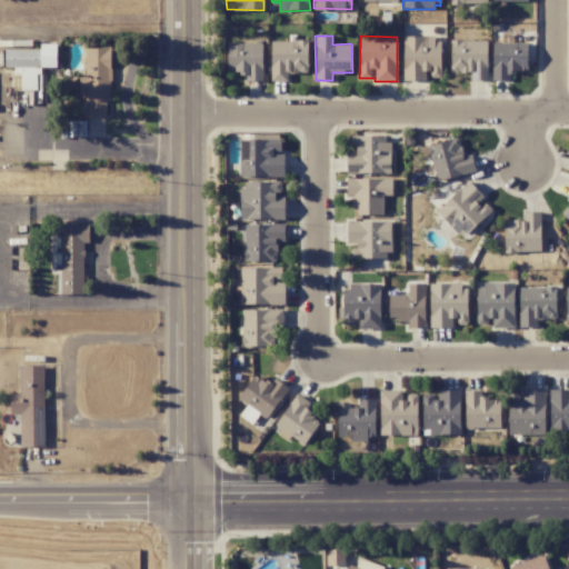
[(492,42),(492,80),(508,80),(508,72),(527,72),(527,43),(512,42),(512,36),(502,36),(502,42),(492,42)]
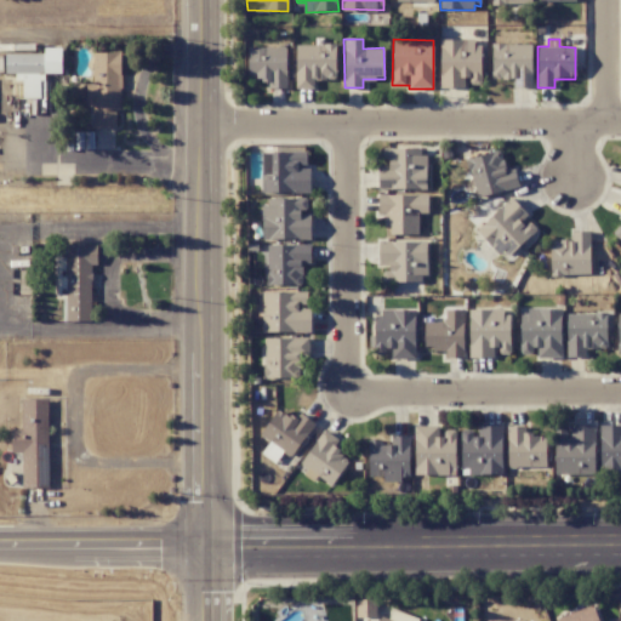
[(440,87),(466,87),(466,85),(482,84),(480,40),(439,41),(440,87)]
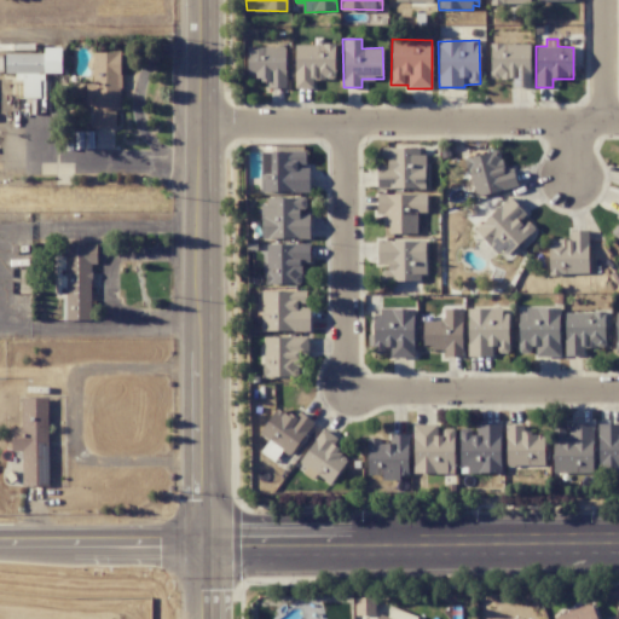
[(295,44),(295,88),(314,88),(314,80),(335,80),(335,45),(295,44)]
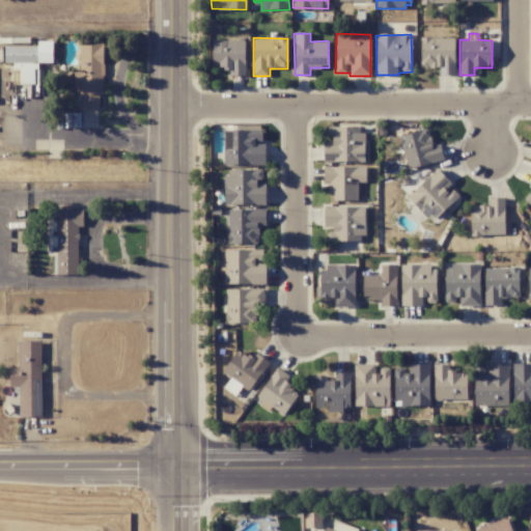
[(420,67),(440,67),(440,75),(454,75),(455,37),(421,37),(420,67)]
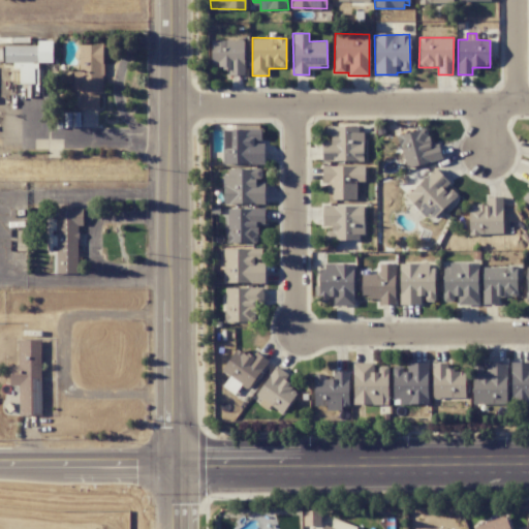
[(53,41),(38,40),(38,47),(5,45),(4,63),(12,63),(12,68),(19,68),(19,84),(35,84),(35,62),(53,63),(53,41)]
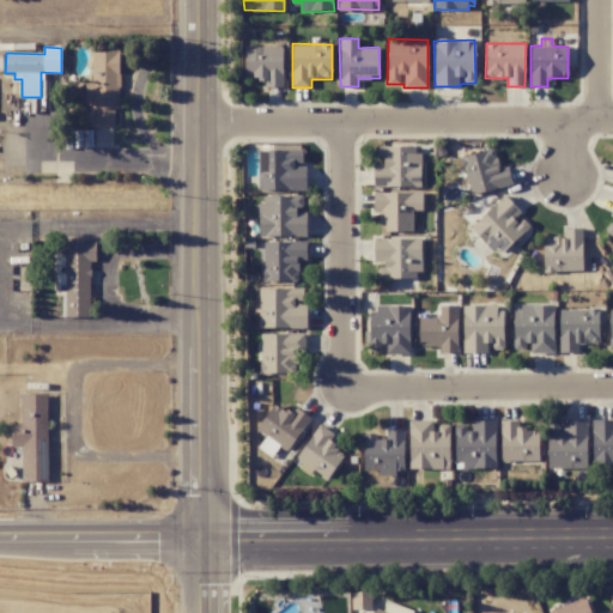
[(244,47),(246,79),(265,79),(265,87),(284,87),(283,47),(244,47)]
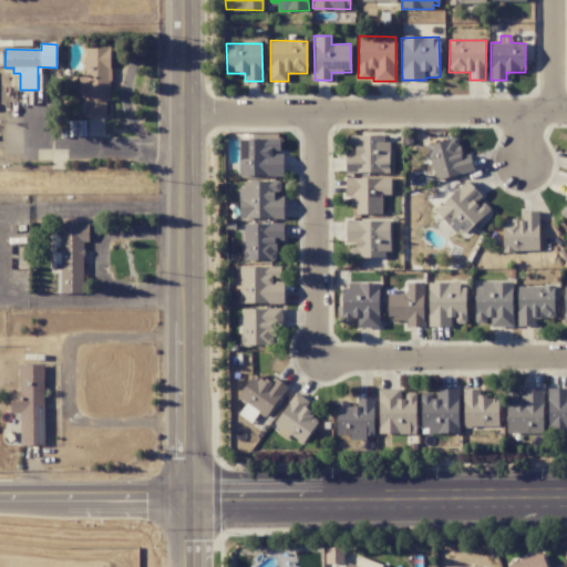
[(84,48),(85,76),(79,76),(79,98),(85,98),(85,117),(110,116),(109,48),(84,48)]
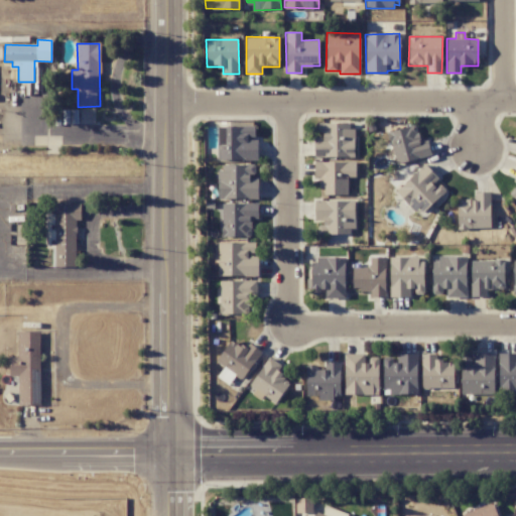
[(313,157),(354,157),(354,124),(316,123),(316,133),(323,133),(323,138),(314,138),(313,157)]
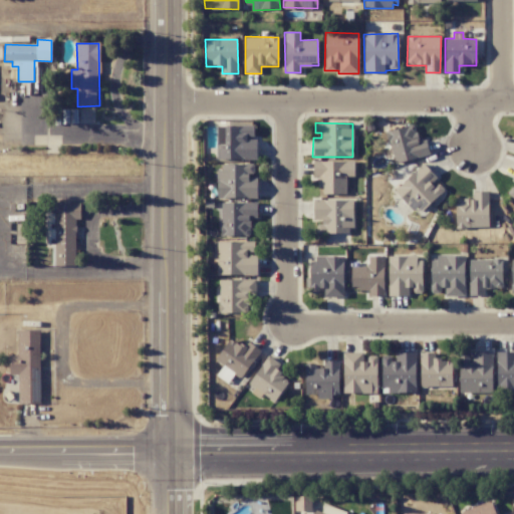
[(394,164),(430,156),(426,139),(418,141),(415,124),(387,132),(394,164)]
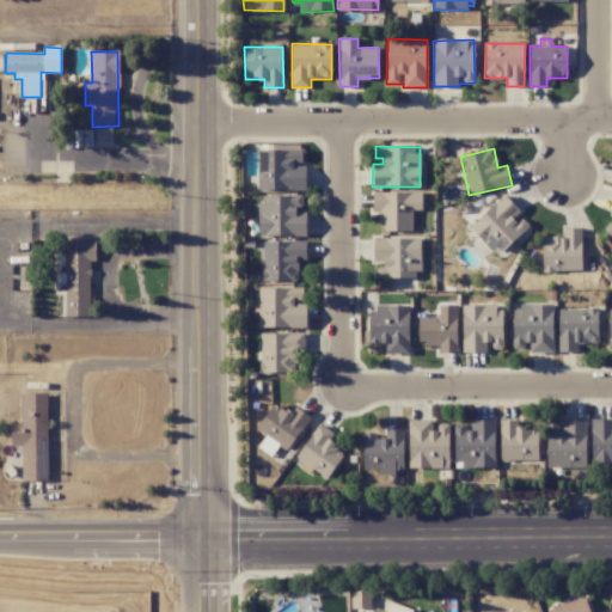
[(412,231),(412,210),(422,210),(422,191),(372,193),(373,210),(381,210),(381,231),(412,231)]
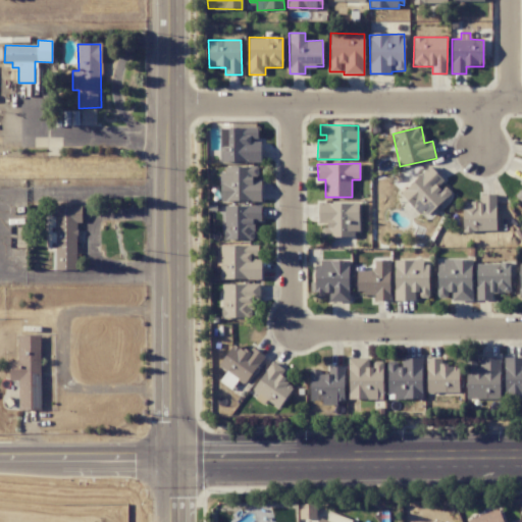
[(401,193),(426,222),(447,204),(444,200),(452,193),(445,185),(446,183),(430,166),(401,193)]
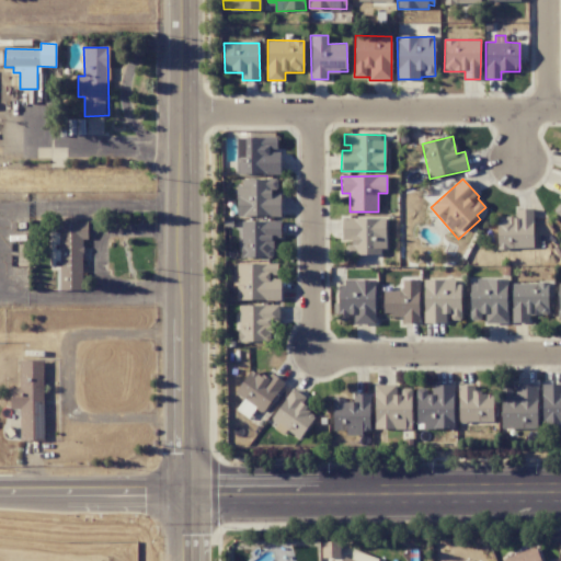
[(281,217),(281,192),(278,192),(278,180),(238,180),(238,217),(281,217)]
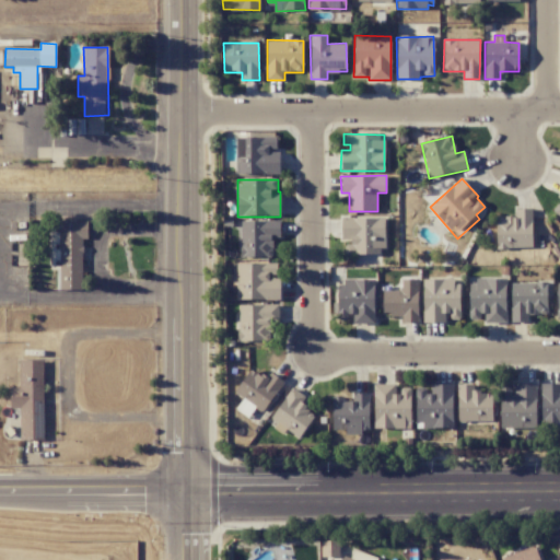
[(532,208),(515,209),(515,217),(496,217),(497,249),(533,248),(532,208)]
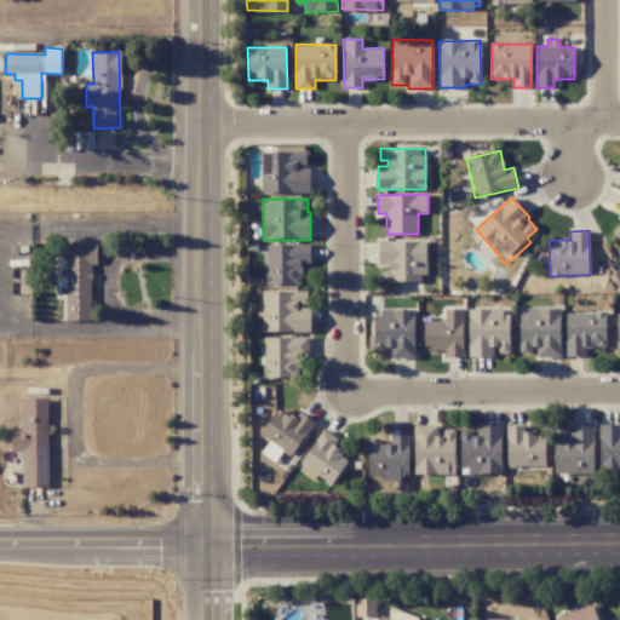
[(378,267),(382,267),(382,281),(425,282),(426,241),(378,240),(378,267)]
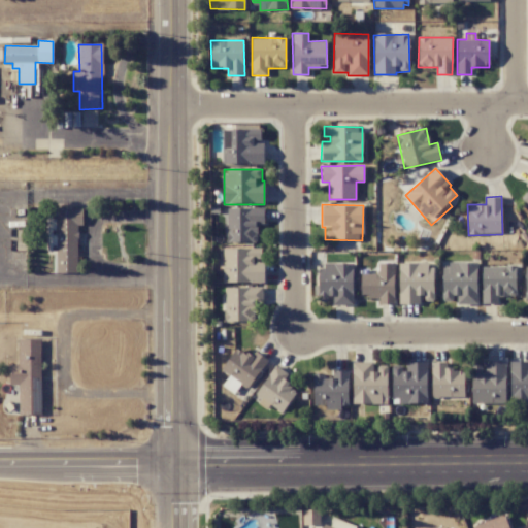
[(227,207),(226,242),(257,243),(258,224),(264,224),(264,208),(227,207)]
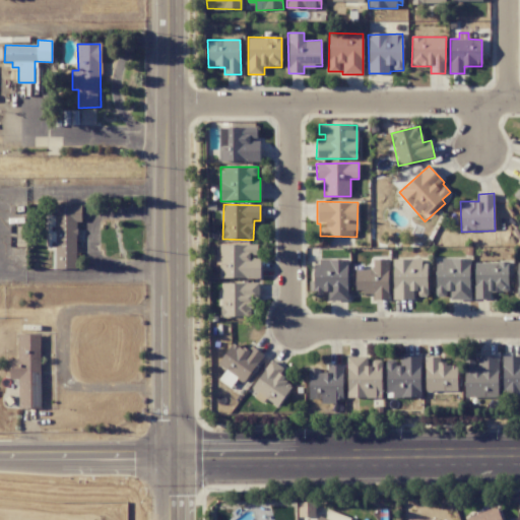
[(55,269),(76,269),(76,221),(81,221),(81,205),(55,205),(55,269)]
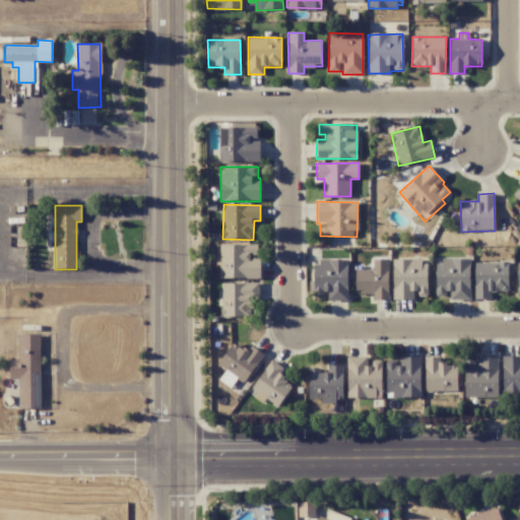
[(257,245),(219,245),(218,278),(260,278),(260,257),(257,257),(257,245)]
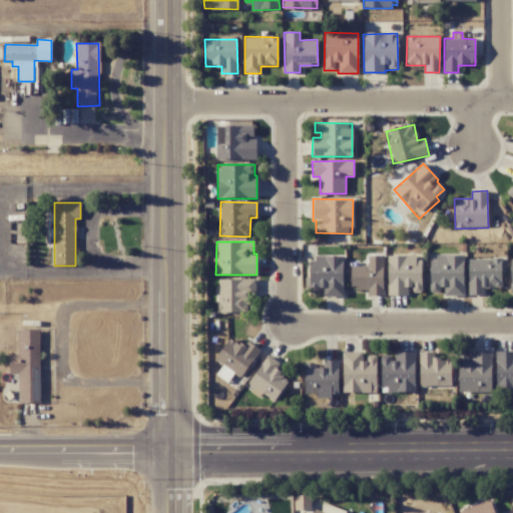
[(343,255),(310,255),(311,294),(319,294),(319,289),(324,289),(324,297),(344,297),(343,255)]
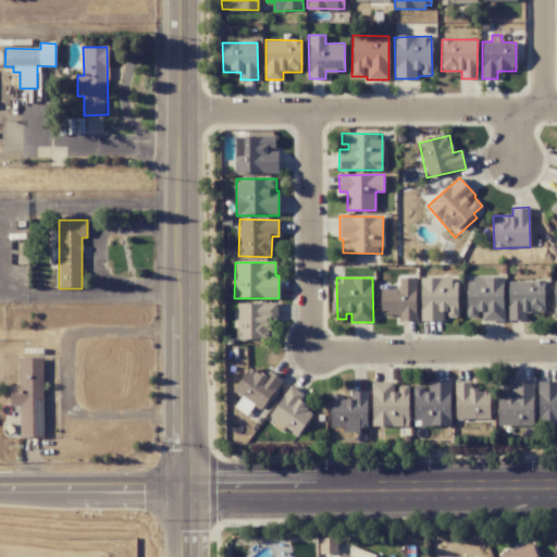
[(381,288),(381,313),(399,313),(399,321),(416,321),(417,277),(399,277),(399,289),(381,288)]
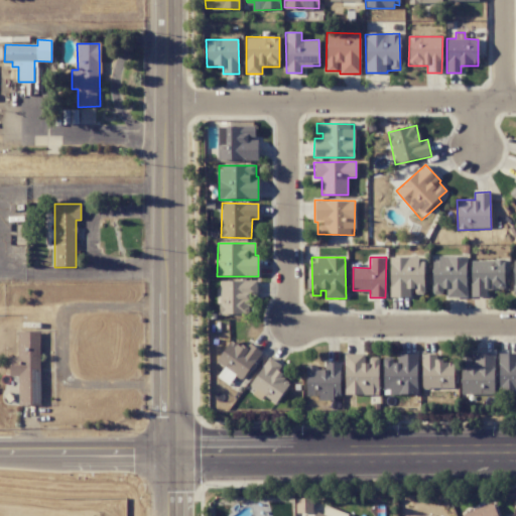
[(390,297),(412,297),(412,294),(424,294),(423,257),(389,257),(390,297)]
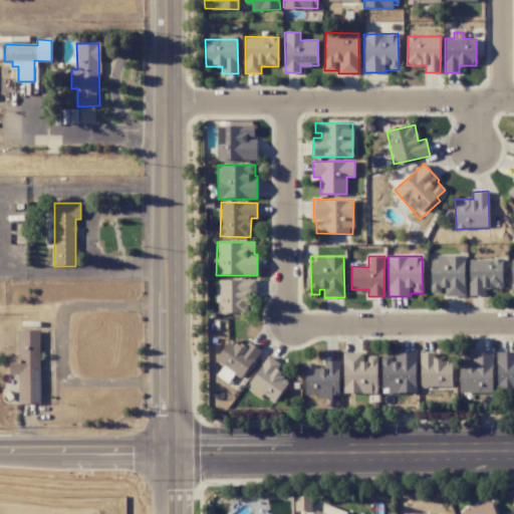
[(443,296),(465,296),(465,257),(431,256),(430,293),(443,293),(443,296)]
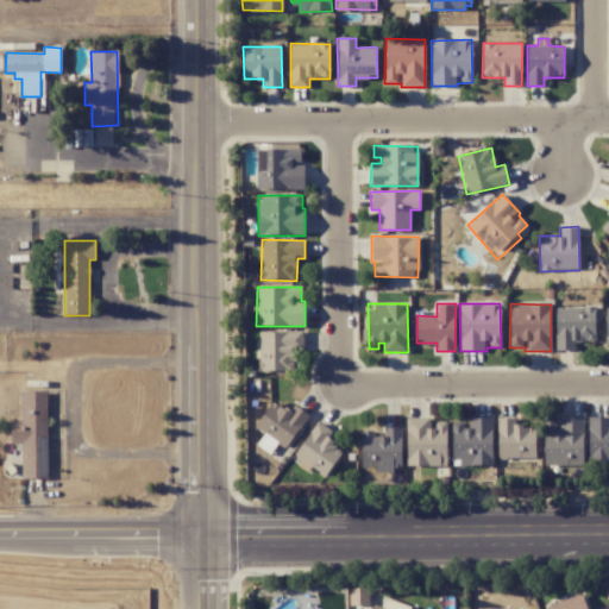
[(554,307),(556,351),(573,350),(573,341),(596,341),(595,307),(554,307)]
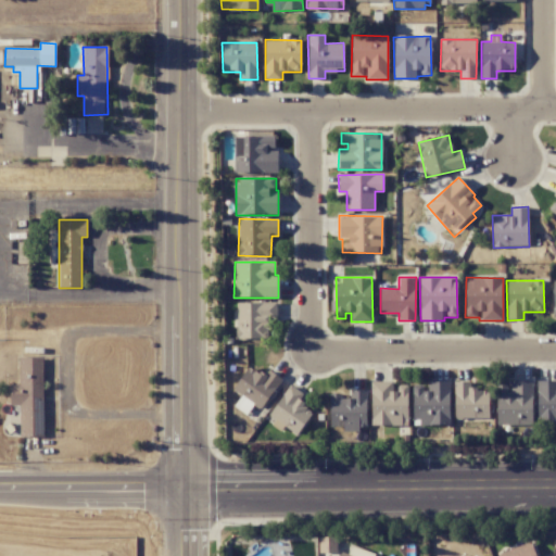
[(236,303),(237,340),(267,339),(266,320),(277,320),(277,302),(236,303)]
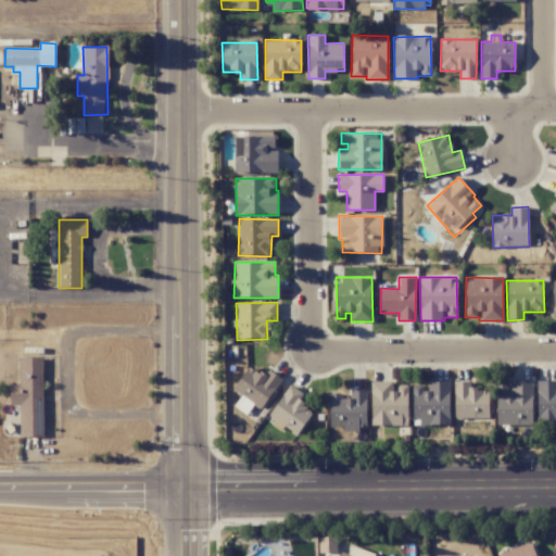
[(43,436),(42,357),(19,357),(19,384),(9,386),(10,406),(20,406),(20,437),(43,436)]
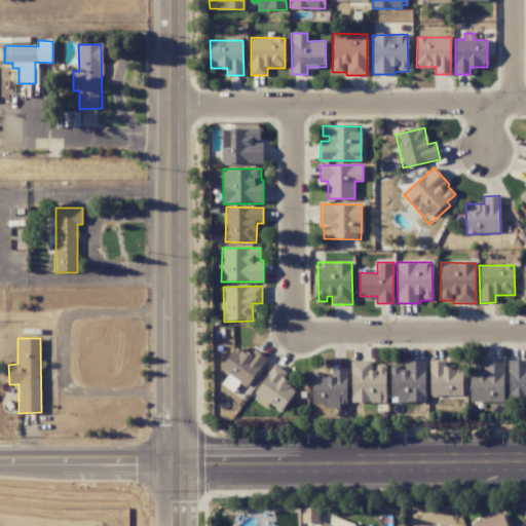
[(221,368),(228,374),(221,384),(232,391),(238,382),(247,387),(266,359),(252,348),(247,355),(235,347),(221,368)]
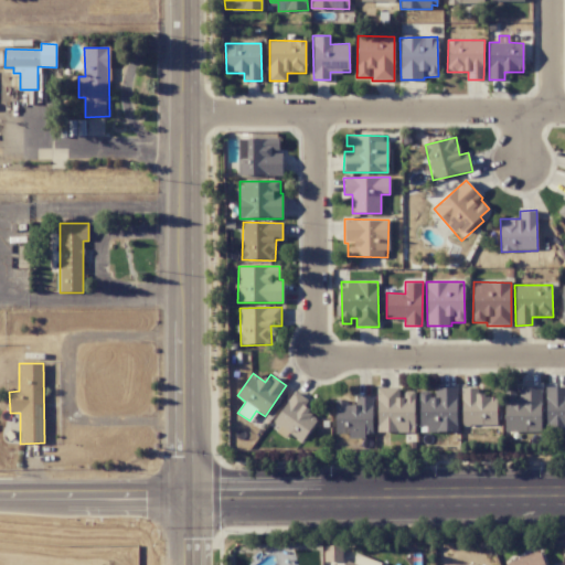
[(497,425),(497,395),(481,396),(481,386),(461,386),(461,425),(497,425)]
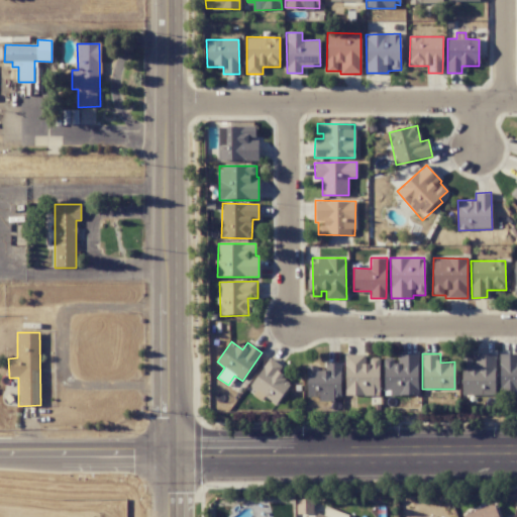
[(495,353),(474,354),(474,357),(462,357),(463,396),(496,395),(495,353)]
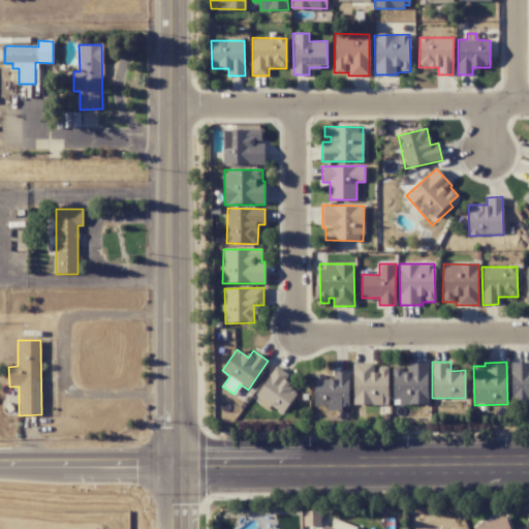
[(528,362),(511,362),(510,403),(528,403),(528,362)]
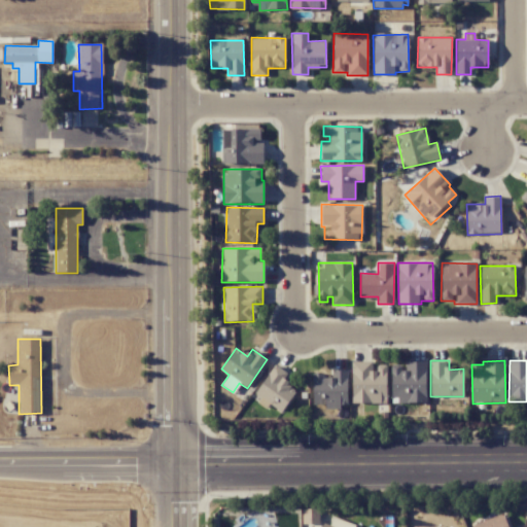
[(391,397),(398,397),(398,403),(426,402),(425,361),(402,362),(402,364),(391,364),(391,397)]
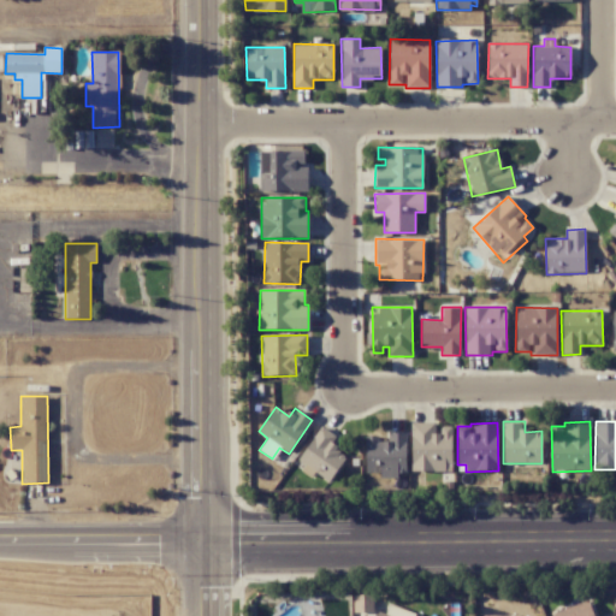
[(329,483),(347,457),(333,448),(339,438),(321,426),(295,465),(313,477),(314,474),(329,483)]
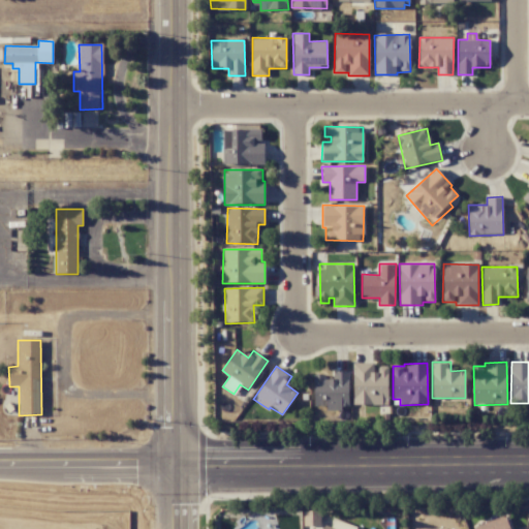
[(314,376),(314,406),(325,406),(325,409),(348,409),(348,371),(331,371),(331,376),(314,376)]
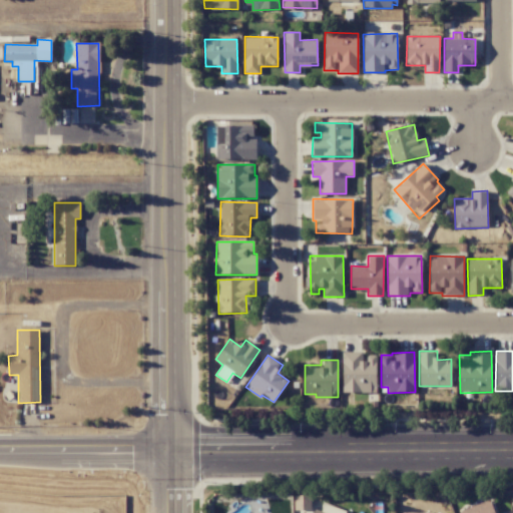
[(460,511),(460,512),(494,512),(490,499),(460,511)]
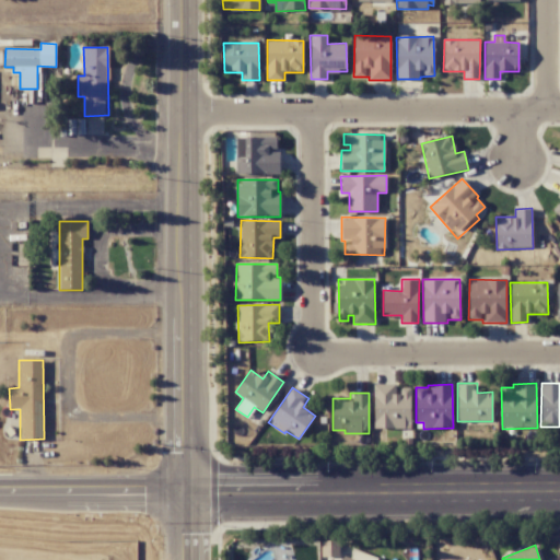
[(341,559),(372,559),(373,557),(353,550),(350,558),(343,556),(341,559)]
